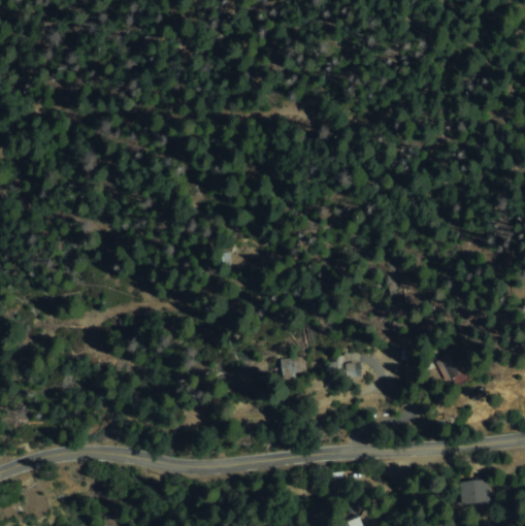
[(465,380),(454,351),(436,358),(448,387),(465,380)]
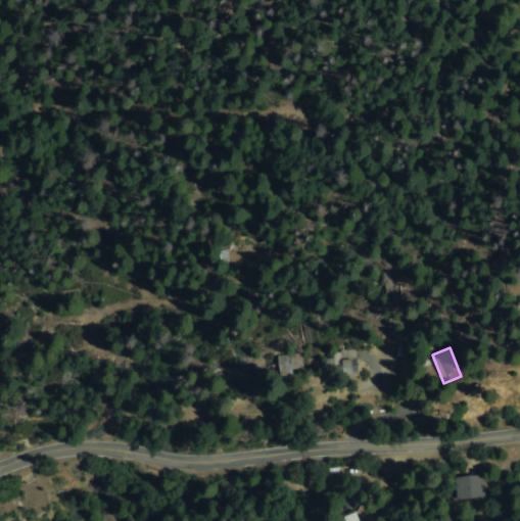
[(332,351),(318,356),(323,372),(337,367),(332,351)]
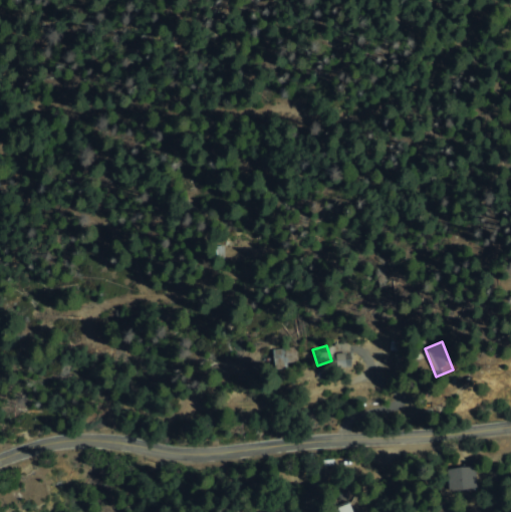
[(272,349),(275,370),(293,367),(290,347),(272,349)]
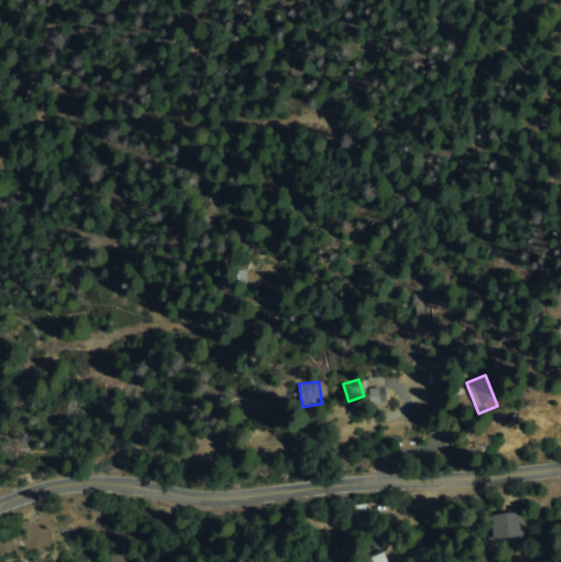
[(387,404),(387,388),(368,388),(369,406),(387,404)]
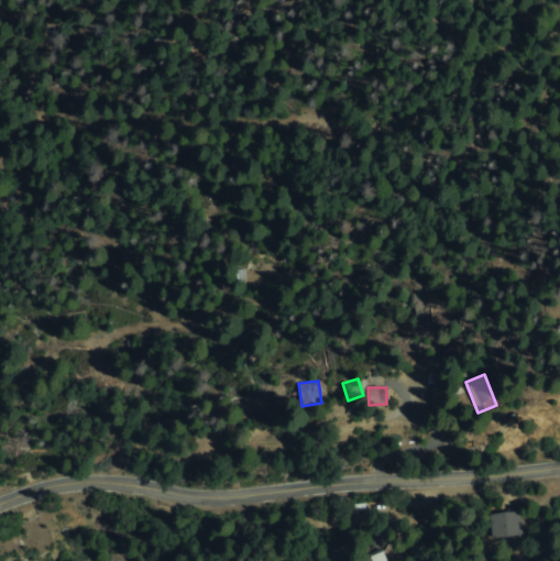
[(524,537),(524,510),(497,510),(497,537),(524,537)]
